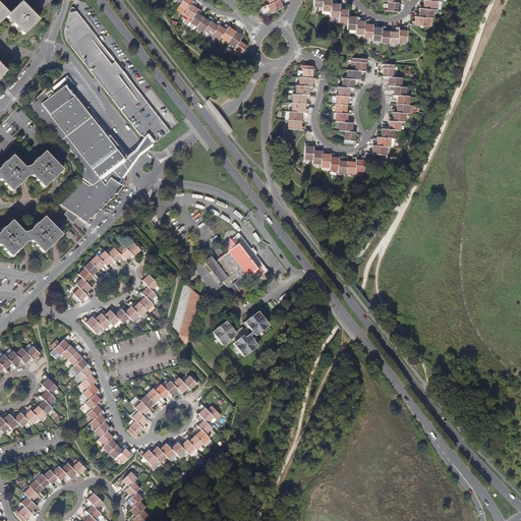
[(182,0),(181,3),(179,6),(186,10),(192,2),(189,0),(182,0)]
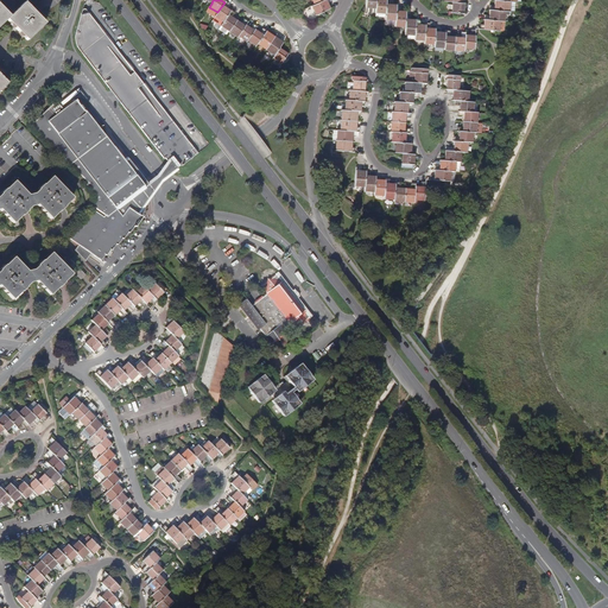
[(375,12),(386,13),(386,0),(375,0),(375,7),(375,12)]
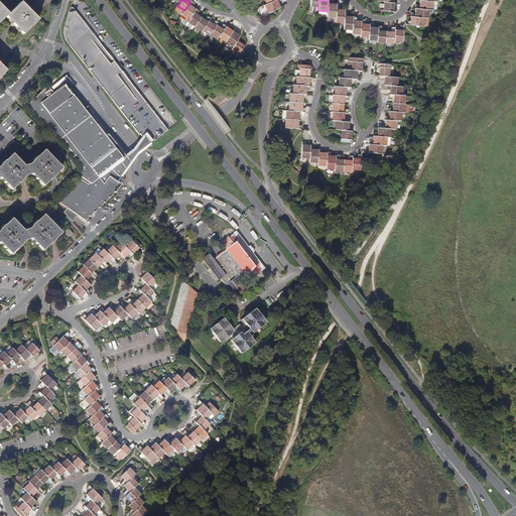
[(327,15),(336,16),(337,6),(337,4),(332,4),(332,1),(328,0),(328,11),(327,15)]
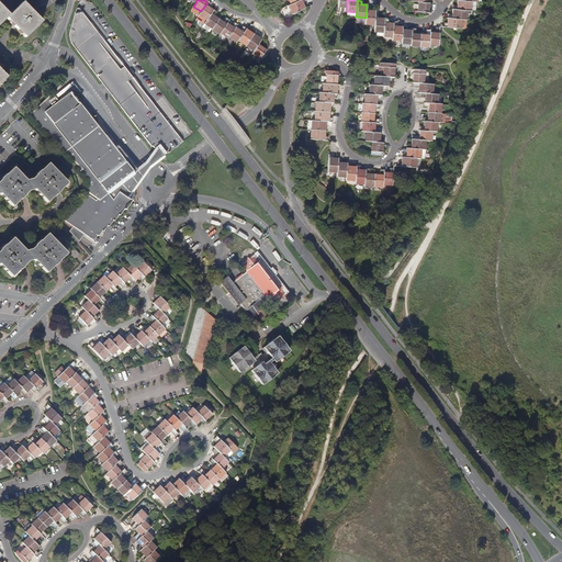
[(452,6),(452,9),(453,9),(471,10),(471,1),(460,0),(459,0),(458,0),(458,6),(452,6)]
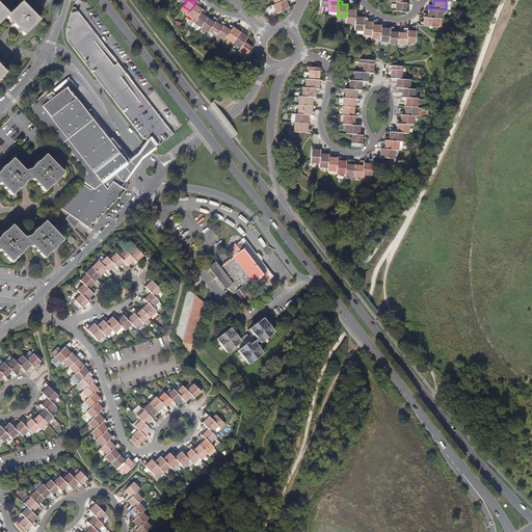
[(200,3),(197,1),(196,2),(190,10),(185,18),(193,23),(202,10),(197,7),(200,3)]
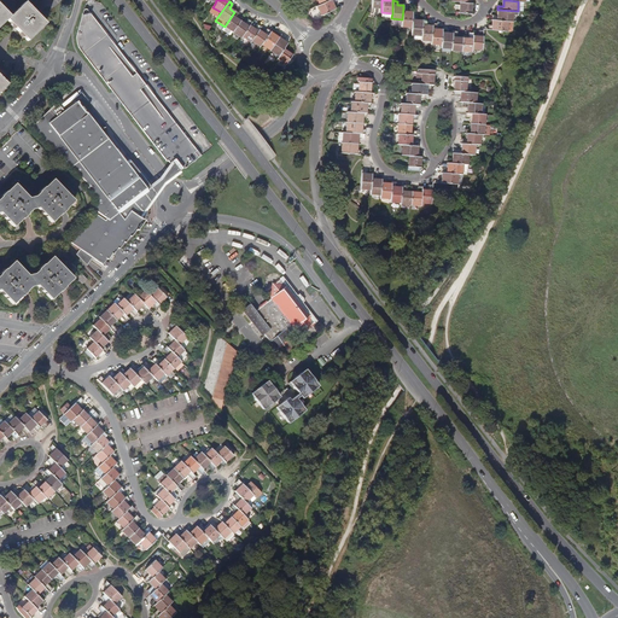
[(330,5),(327,1),(320,4),(318,6),(322,15),(328,11),(334,9),(332,3),(330,5)]
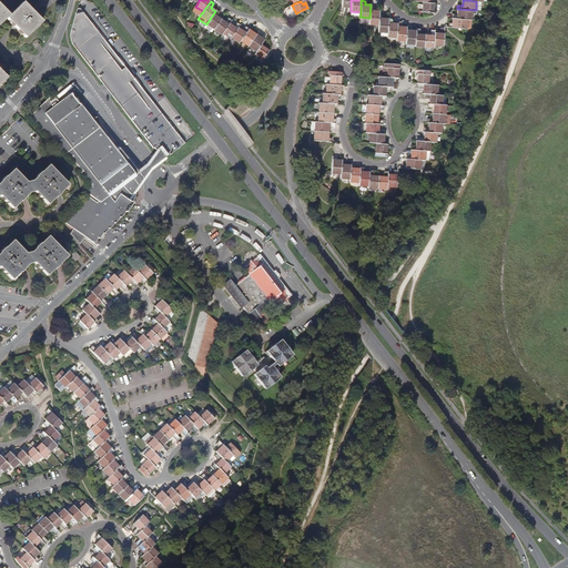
[(433,12),(433,2),(423,1),(422,16),(429,16),(430,11),(433,12)]
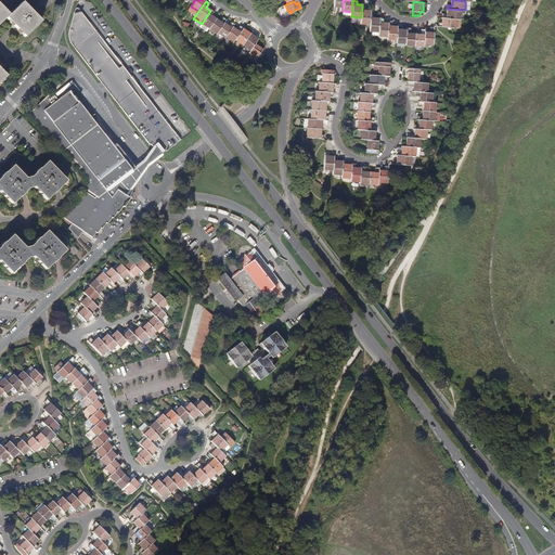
[(41,22),(34,14),(30,10),(22,2),(9,14),(2,7),(0,4),(0,23),(5,17),(13,25),(17,29),(25,37),(41,22)]
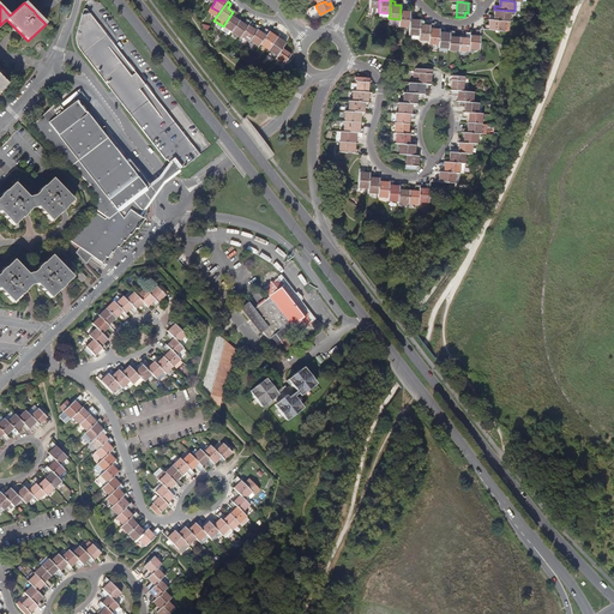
[(398,25),(409,26),(409,19),(410,16),(410,12),(404,11),(404,7),(401,7),(399,19),(398,25)]
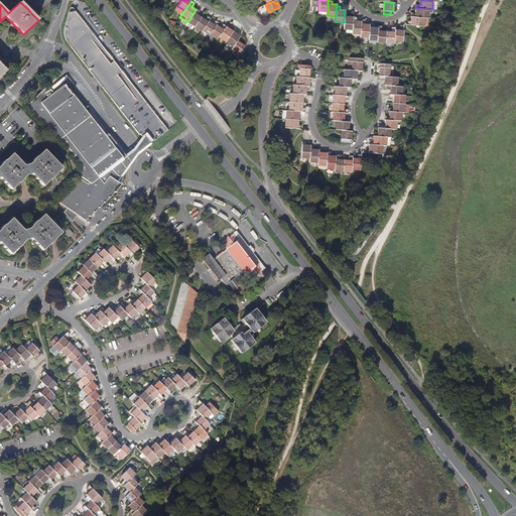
[(144,136),(150,143),(167,130),(141,96),(118,66),(117,65),(85,23),(74,8),(73,7),(72,7),(71,8),(71,9),(65,27),(65,30),(65,33),(66,36),(67,38),(68,41),(70,44),(81,58),(96,78),(98,80),(114,102),(133,126),(139,134),(142,133),(144,136)]
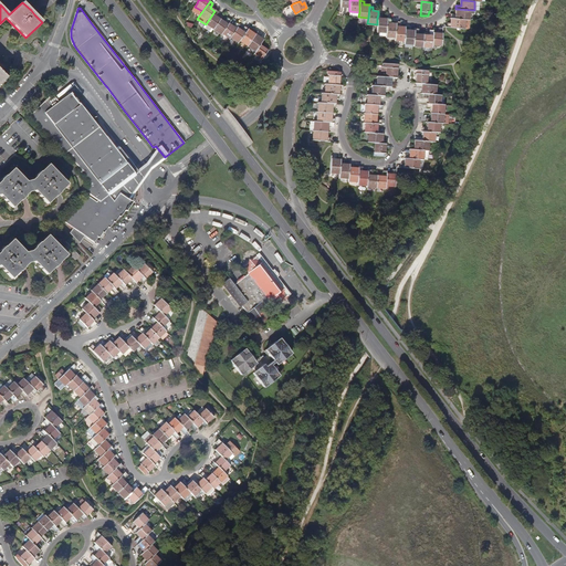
[(451,14),(451,18),(465,19),(470,19),(470,14),(474,14),(474,10),(457,9),(456,14),(451,14)]
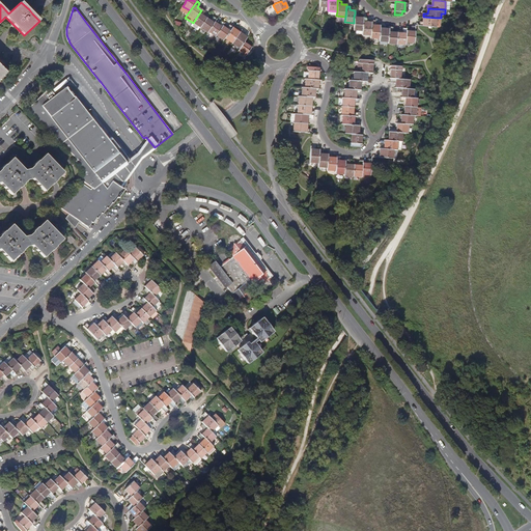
[(191,26),(198,30),(200,27),(206,19),(202,16),(205,11),(202,9),(201,10),(193,23),(191,26)]
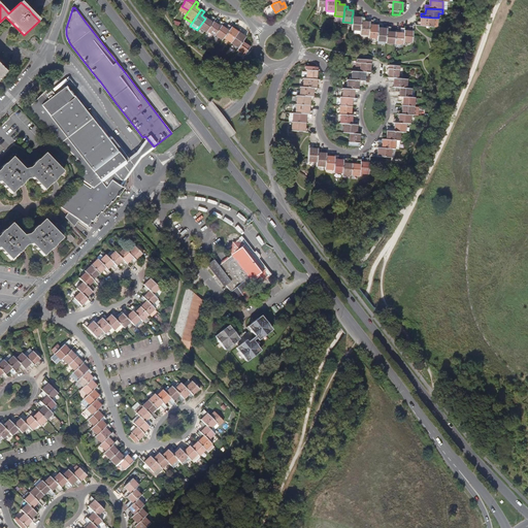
[(209,22),(205,19),(199,27),(206,32),(207,31),(212,23),(216,20),(212,17),(209,22)]
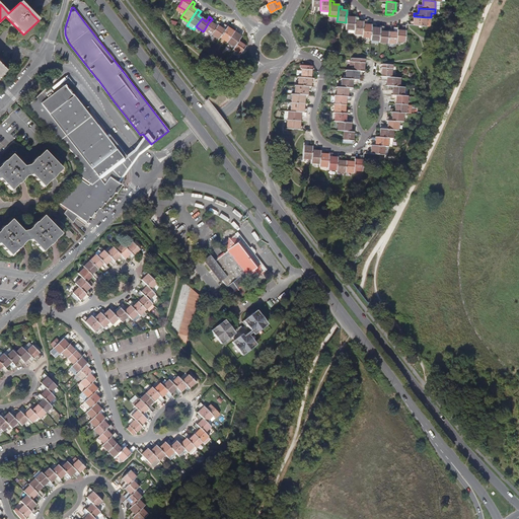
[(350,16),(346,16),(346,22),(345,28),(354,29),(355,21),(355,17),(350,16)]
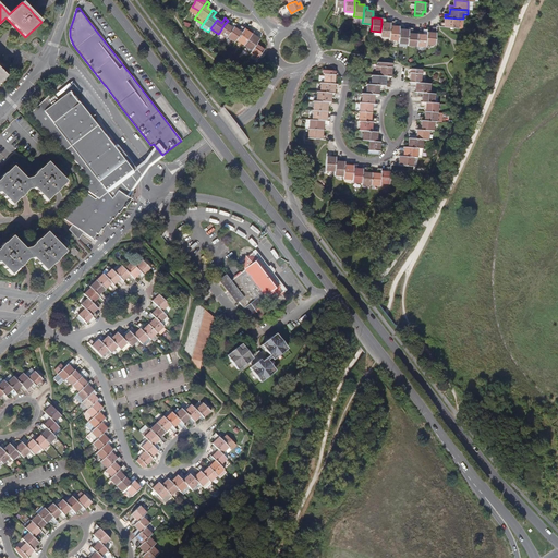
[(445,23),(445,27),(452,27),(458,28),(459,19),(445,17),(445,23)]
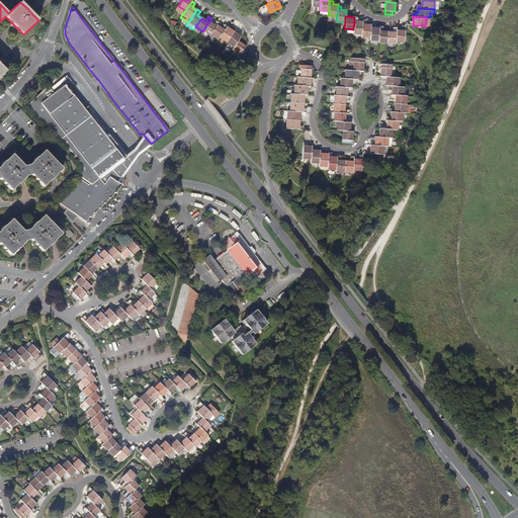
[(361,36),(370,36),(370,27),(371,24),(366,23),(366,20),(362,20),(362,21),(361,33),(361,36)]
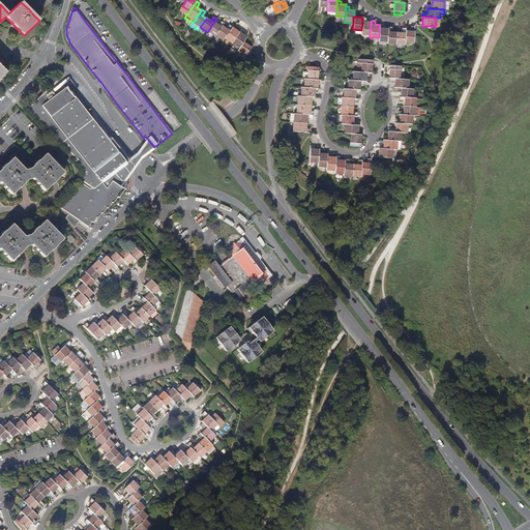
[(218,25),(213,23),(208,31),(215,36),(215,35),(222,26),(224,24),(221,22),(218,25)]
